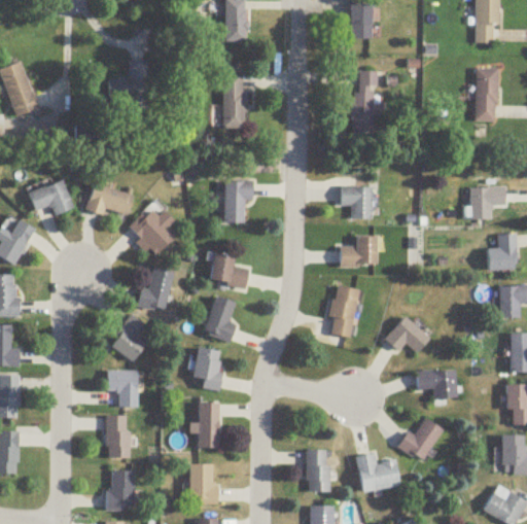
[(224,0),(225,42),(246,42),(245,0),(224,0)]
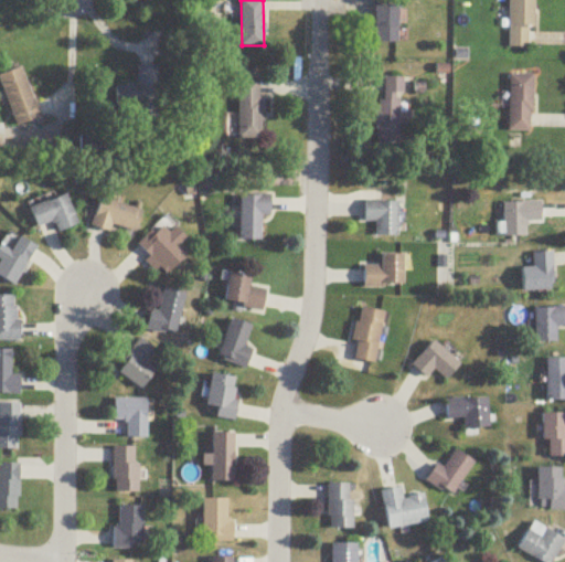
[(509,0),(509,45),(533,45),(533,0),(509,0)]
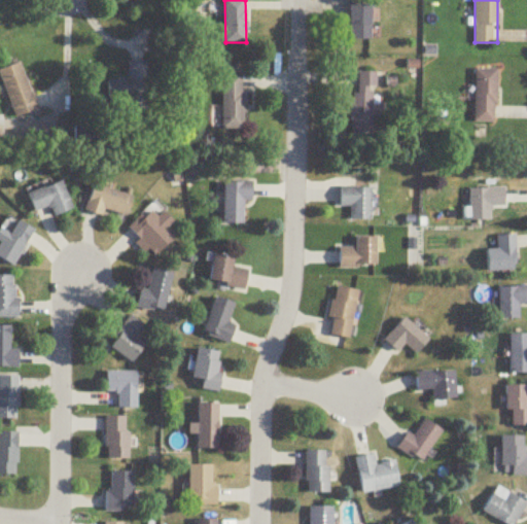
[(350,3),(350,38),(372,38),(372,3),(350,3)]
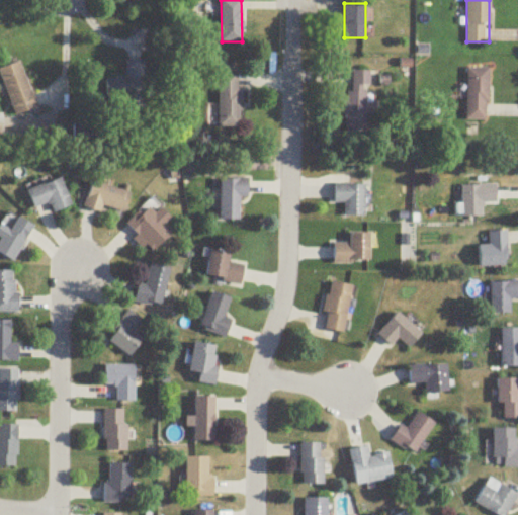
[(107,105),(146,105),(146,58),(126,58),(126,76),(107,76),(107,105)]
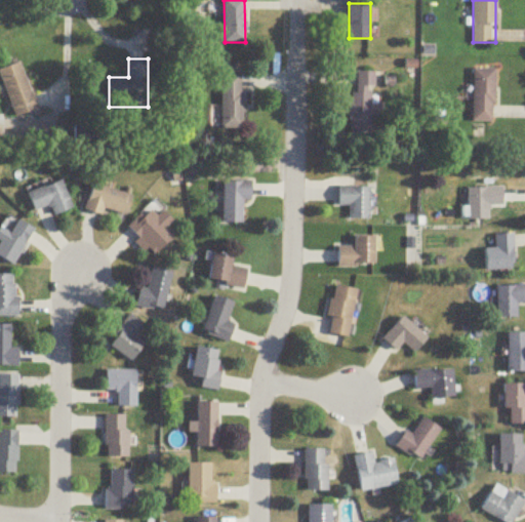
[(21,61),(0,69),(0,72),(16,116),(38,108),(21,61)]
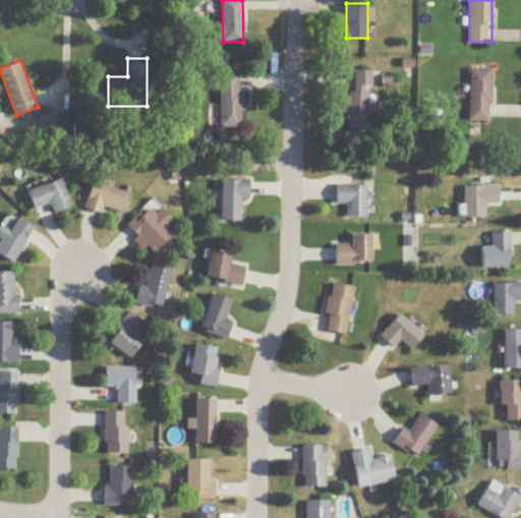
[(470,118),(491,118),(491,67),(470,67),(470,118)]
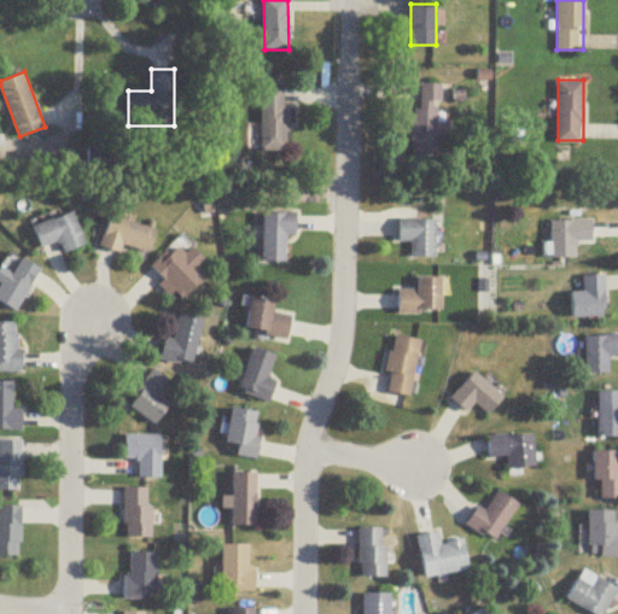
[(420,109),(412,107),(412,156),(437,157),(438,83),(420,82),(420,109)]
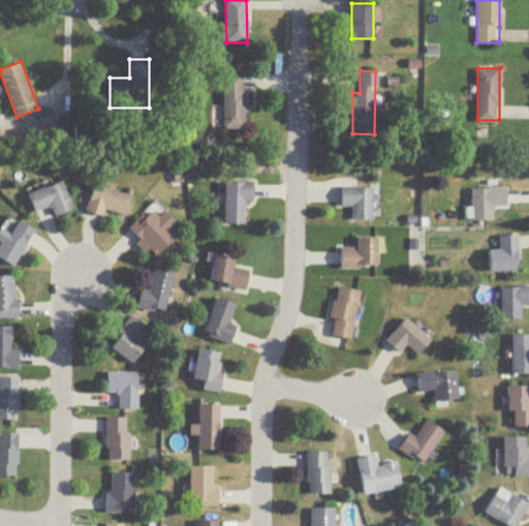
[(223,72),(223,129),(246,129),(246,72),(223,72)]
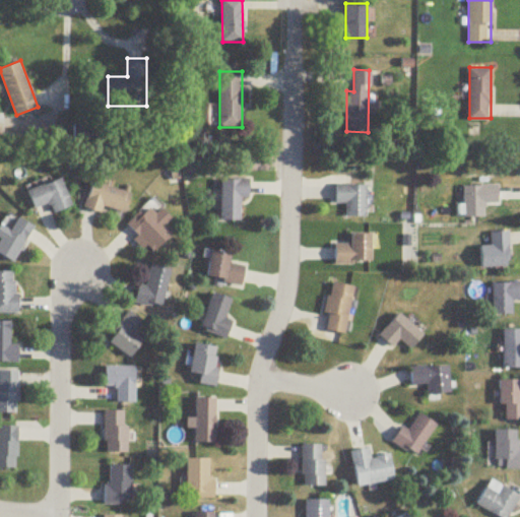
[(27,189),(35,207),(50,202),(54,212),(71,206),(62,178),(27,189)]
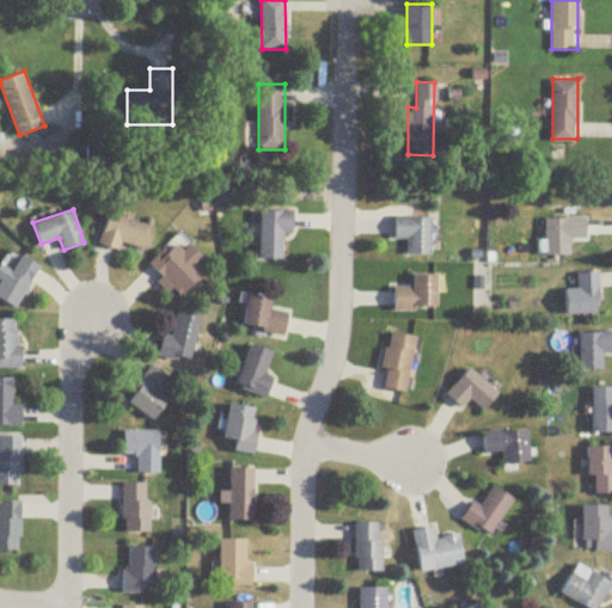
[(118,250),(122,241),(147,250),(155,227),(110,210),(98,243),(118,250)]
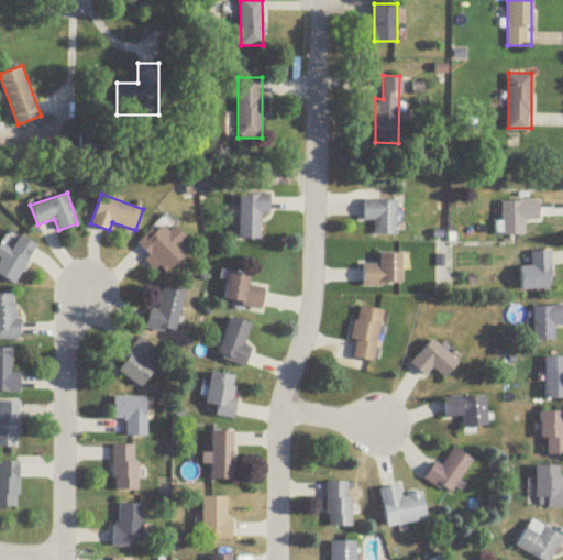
[(262,237),(262,213),(271,213),(271,194),(240,194),(240,237),(262,237)]
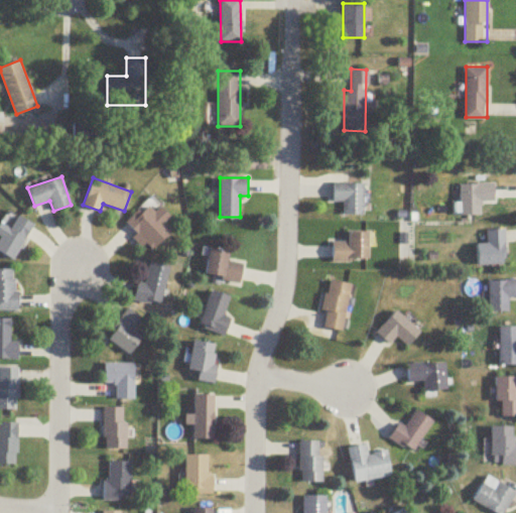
[(335,200),(345,200),(345,214),(366,214),(366,182),(335,182),(335,200)]
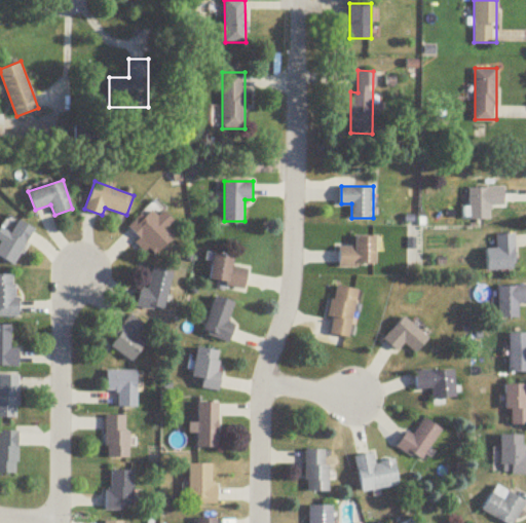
[(471,218),(491,218),(491,204),(505,204),(505,186),(471,186),(471,218)]
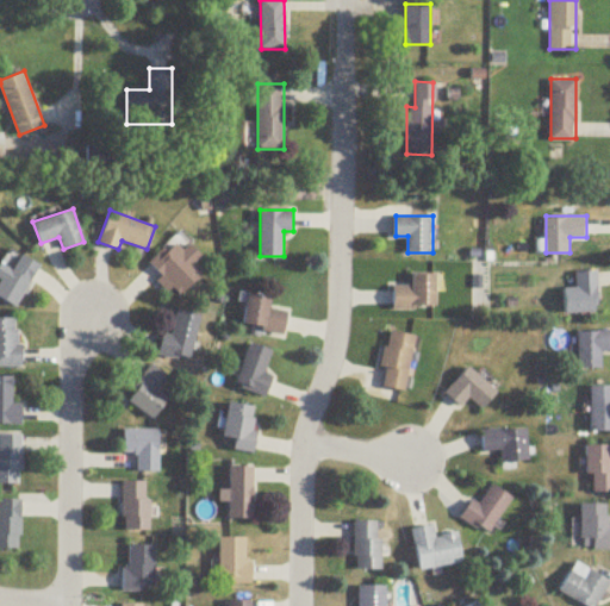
[(205,272),(195,262),(200,257),(178,235),(149,262),(181,295),(205,272)]
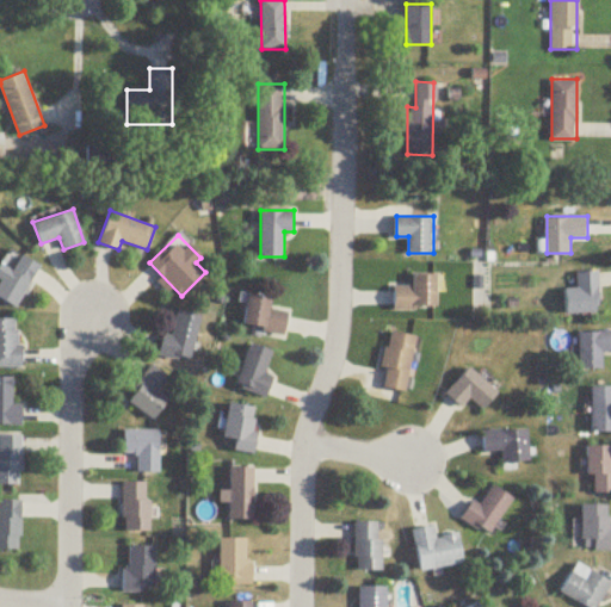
[(0,264),(0,278),(1,278),(0,279),(0,298),(19,307),(38,262),(20,254),(14,268),(1,262),(0,264)]
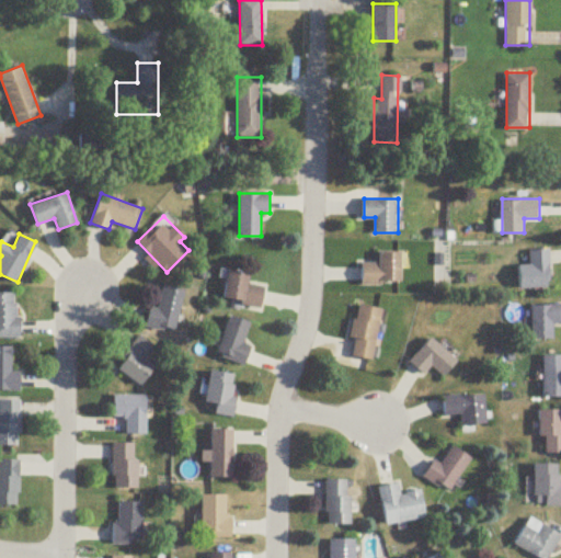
[(552,286),(551,249),(531,249),(531,263),(521,264),(522,286),(552,286)]
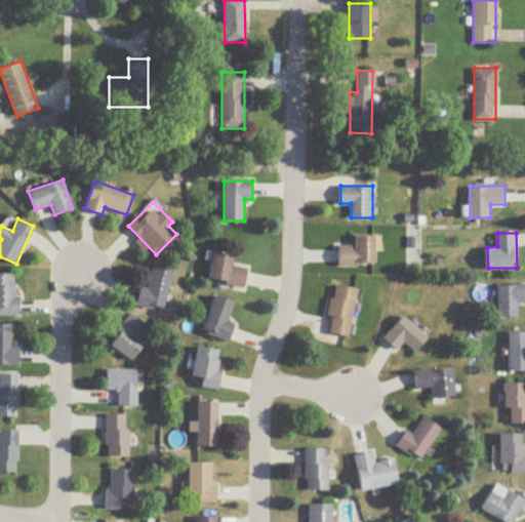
[(377,235),(356,235),(356,245),(340,245),(340,265),(377,265),(377,235)]
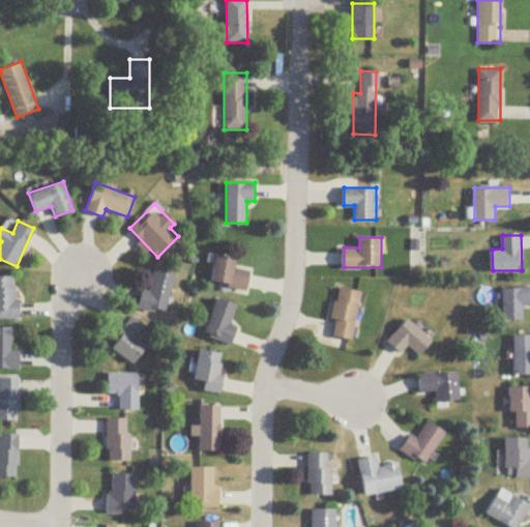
[(251,269),(236,267),(238,257),(217,254),(213,284),(248,288),(251,269)]
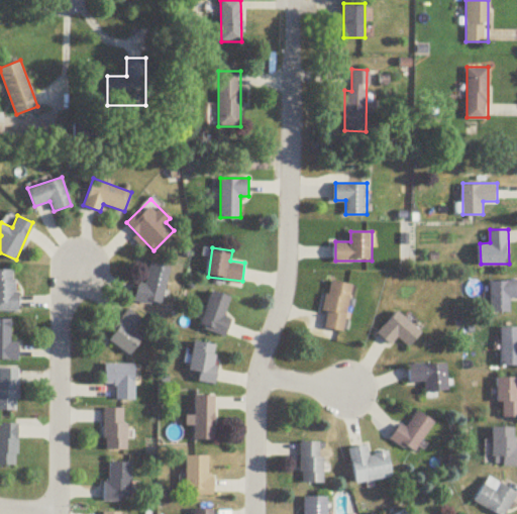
[(163,306),(171,267),(151,263),(147,285),(138,283),(135,300),(163,306)]
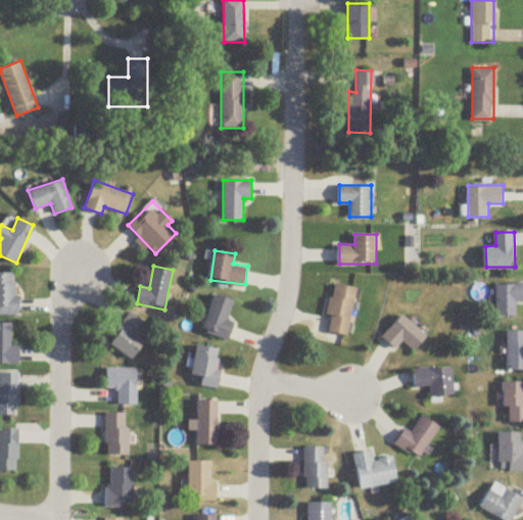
[(0,313),(18,313),(18,272),(0,272),(0,313)]
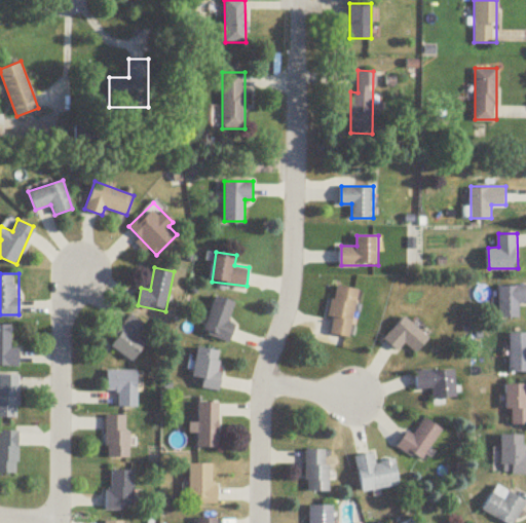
[(329,332),(351,336),(360,288),(337,285),(329,332)]
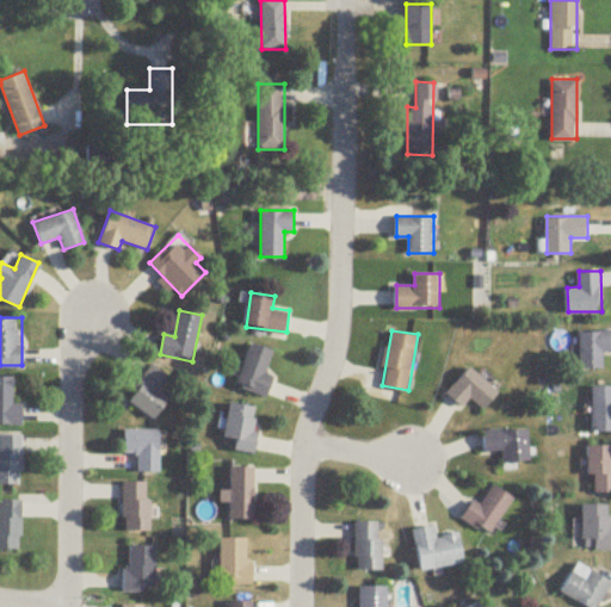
[(610,330),(581,330),(581,367),(604,367),(604,352),(610,351),(610,330)]
